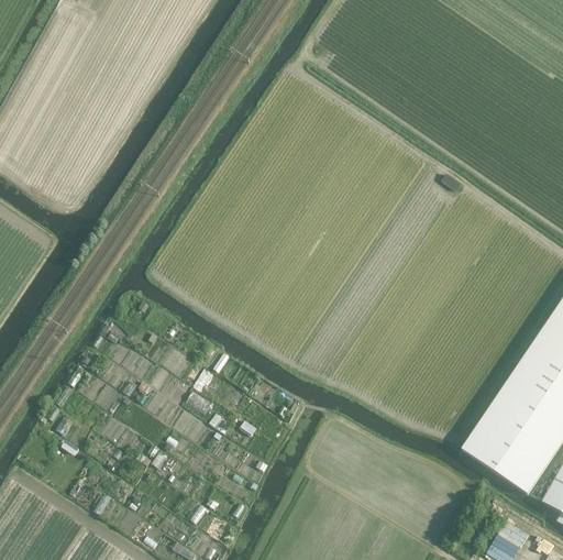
[(562,297),(461,448),(527,493),(562,439),(562,297)]
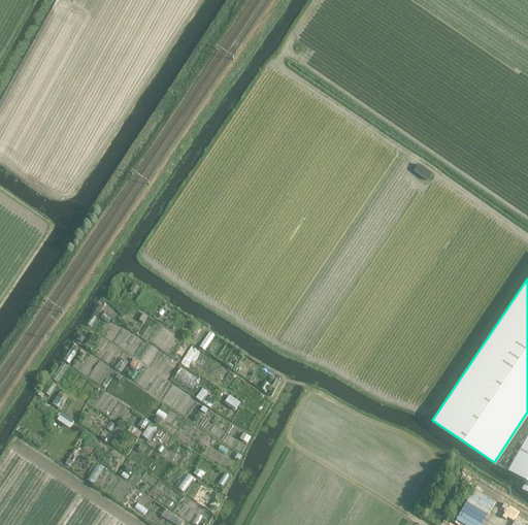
[(68,359),(75,350),(72,347),(64,355),(68,359)]
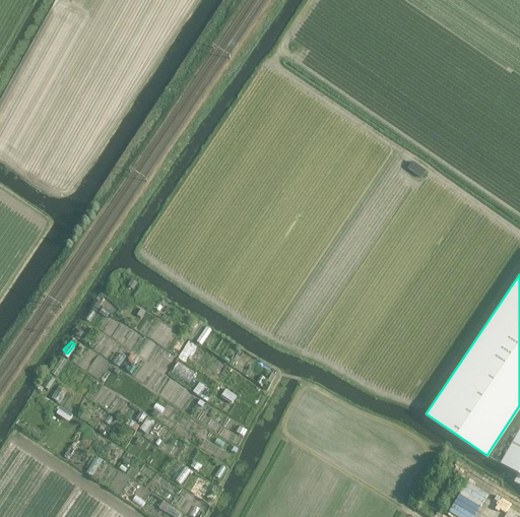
[(145,429),(151,418),(147,415),(140,426),(145,429)]
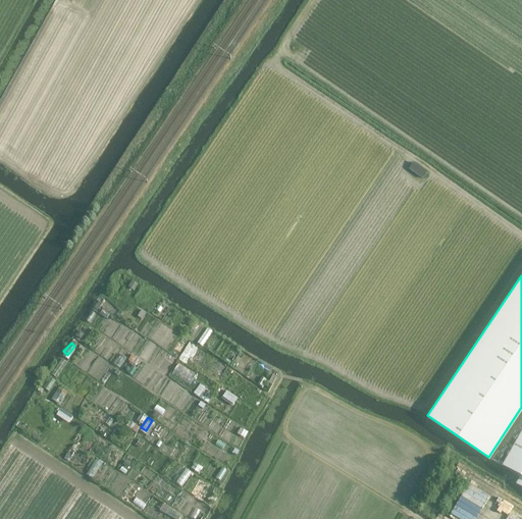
[(521,428),(502,465),(519,475),(516,481),(521,484),(521,428)]
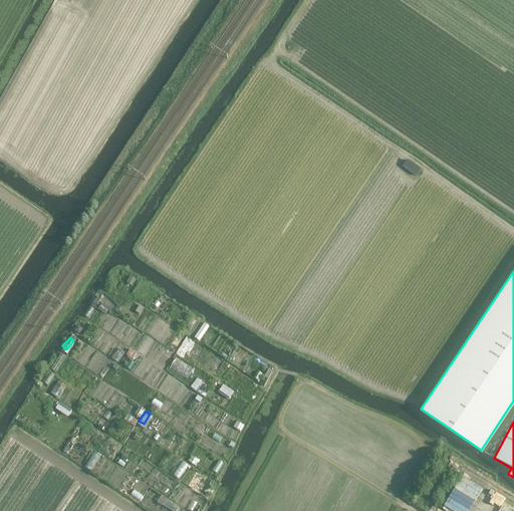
[(444,503),(459,510),(466,510),(481,483),(461,472),(444,503)]
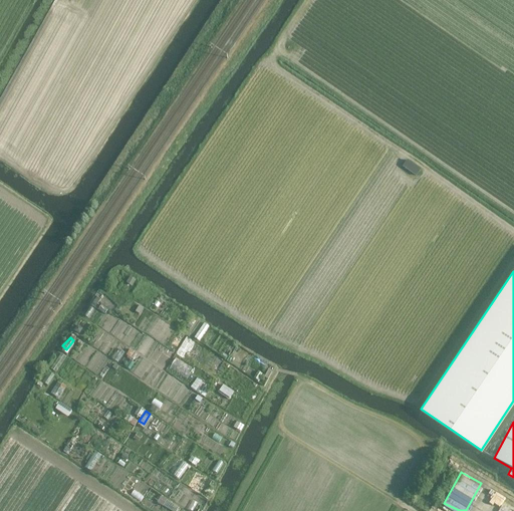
[(162,492),(158,498),(176,510),(180,504),(162,492)]
